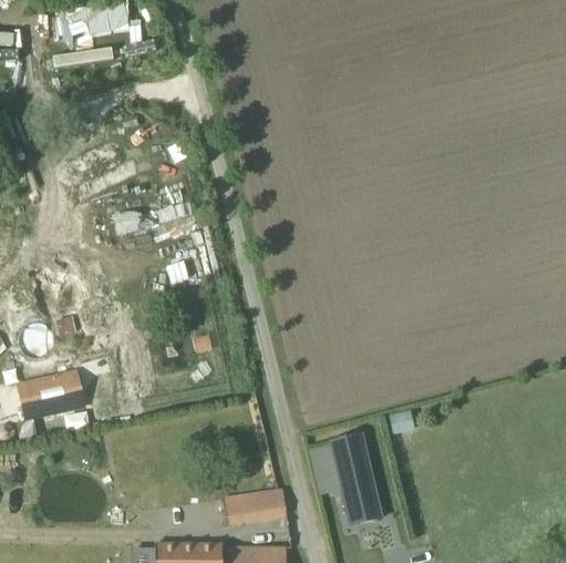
[(71,313),(54,317),(59,334),(76,328),(71,313)]
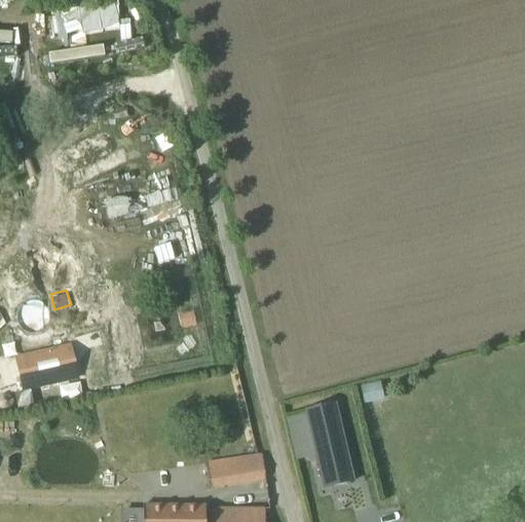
[(180,326),(196,322),(191,306),(176,310),(180,326)]
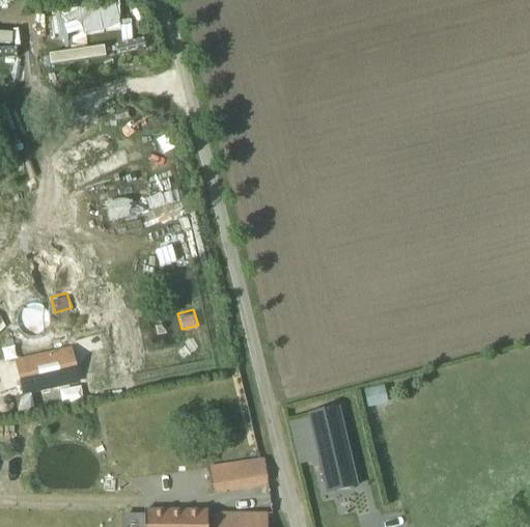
[(79,379),(72,347),(17,359),(24,391),(79,379)]
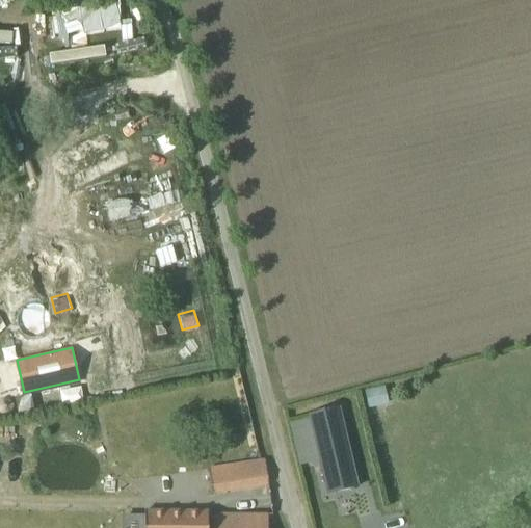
[(329,492),(357,484),(339,406),(311,414),(329,492)]
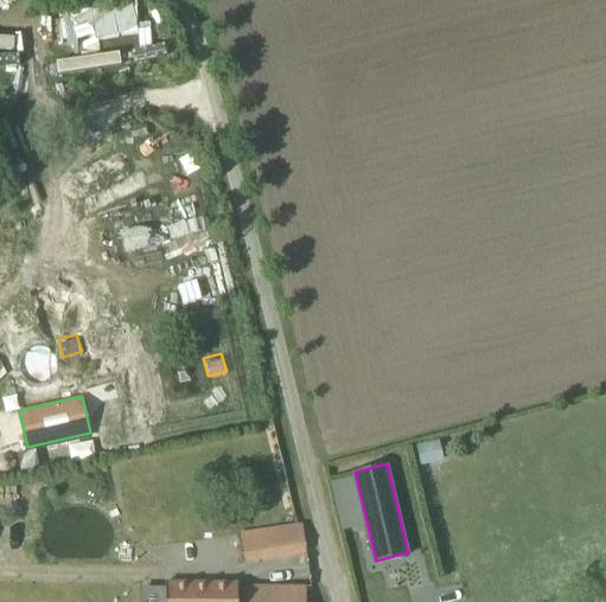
[(307,550),(304,522),(238,531),(243,559),(307,550)]
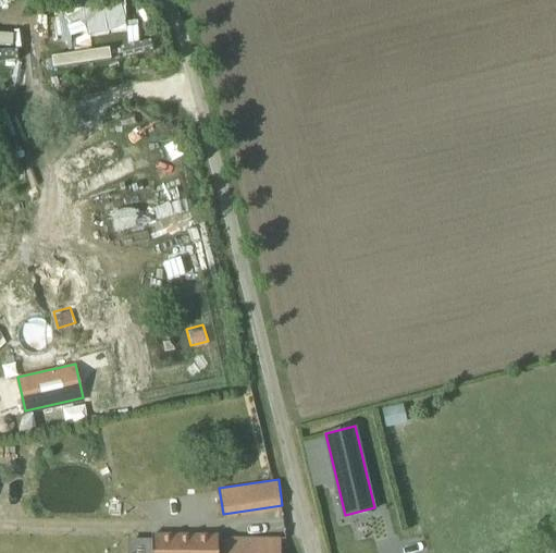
[(218,552),(219,533),(152,532),(151,552),(218,552)]
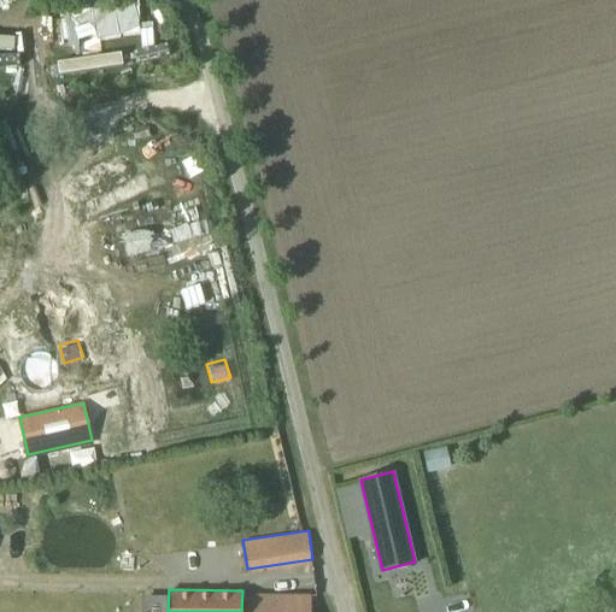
[(311,611),(311,594),(273,594),(247,593),(247,611),(311,611)]
